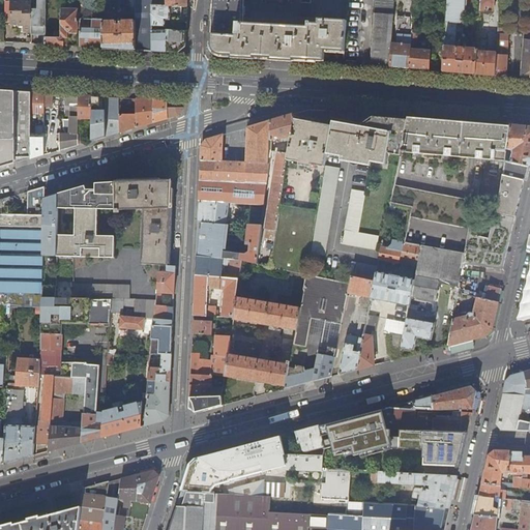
[(32,26),(32,9),(31,0),(10,0),(10,23),(18,23),(23,23),(23,25),(23,30),(32,30),(32,26)]
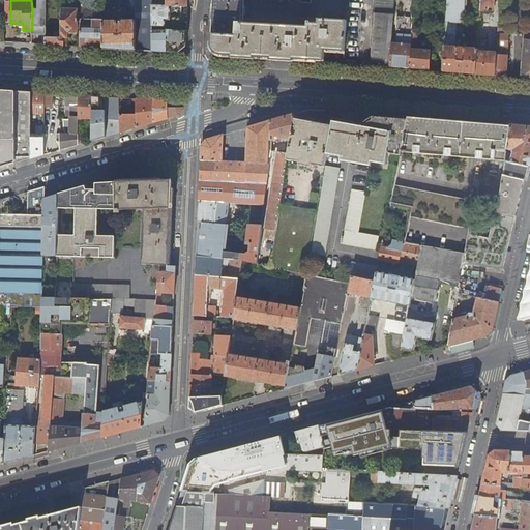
[(37,0),(38,9),(32,9),(32,26),(32,30),(32,43),(39,43),(46,45),(46,37),(46,27),(47,9),(46,0),(37,0)]
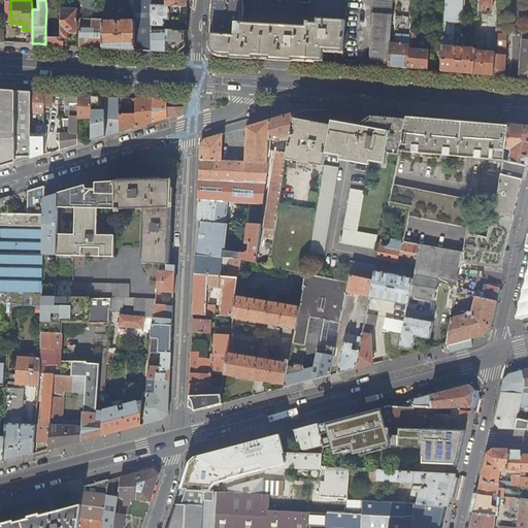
[(134,0),(135,21),(136,50),(143,50),(153,51),(153,30),(153,27),(153,5),(152,0),(134,0)]
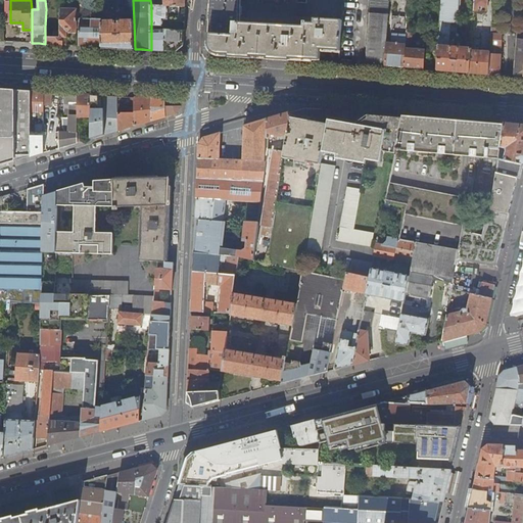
[(240,22),(240,0),(210,0),(209,45),(218,54),(296,59),(321,60),(321,50),(340,51),(342,20),(315,18),(315,24),(307,22),(307,21),(304,21),(304,26),(240,22)]
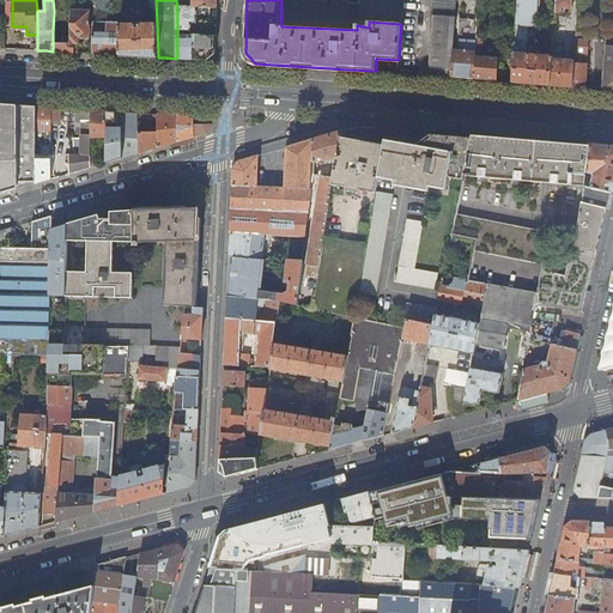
[(451,77),(453,50),(456,0),(435,0),(434,16),(429,76),(441,76),(451,77)]
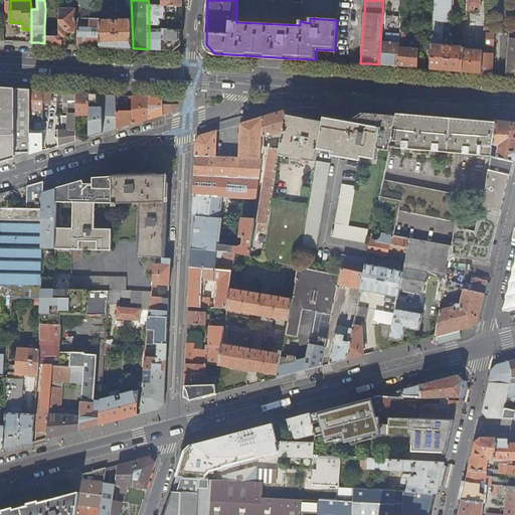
[(398,14),(399,0),(391,0),(390,13),(398,14)]
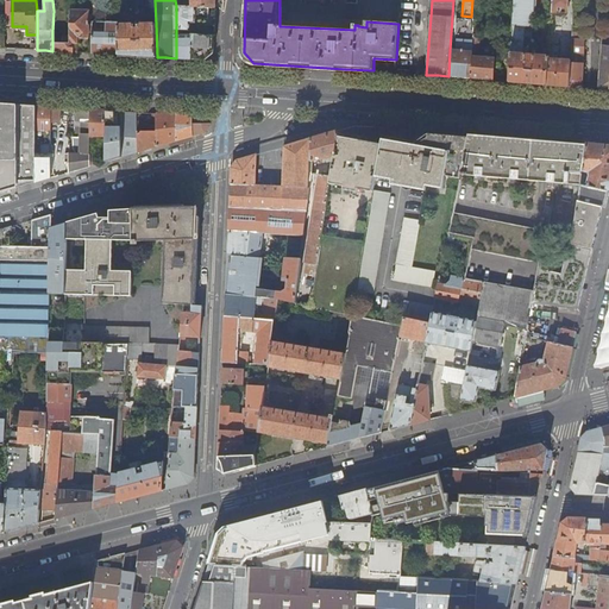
[(513,0),(509,82),(527,83),(531,83),(547,85),(550,58),(550,56),(535,55),(537,50),(533,50),(532,55),(522,54),(525,27),(528,27),(528,30),(533,31),(533,27),(534,27),(535,0),(513,0)]
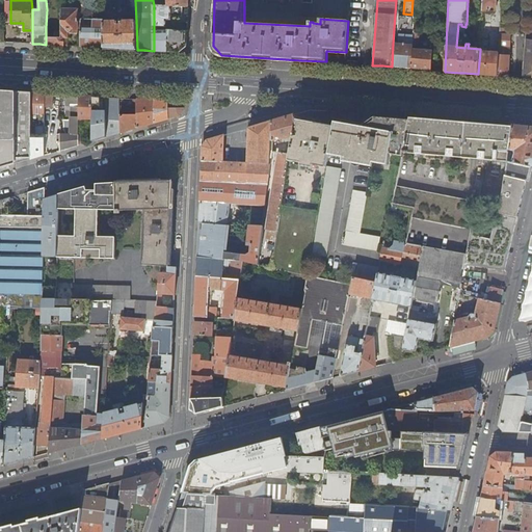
[(482,0),(482,11),(495,12),(495,0),(482,0)]
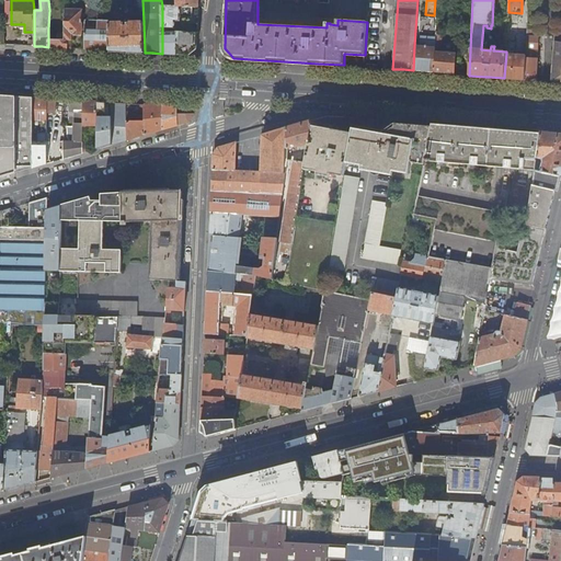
[(193,18),(193,7),(173,7),(167,6),(162,6),(162,29),(175,29),(175,21),(181,21),(181,18),(193,18)]
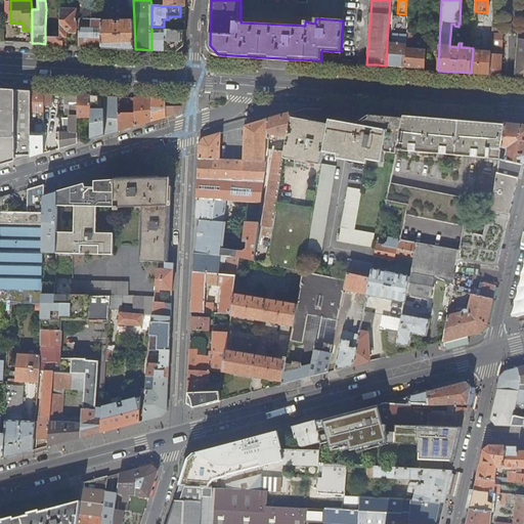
[(45,27),(60,27),(60,9),(46,9),(45,27)]
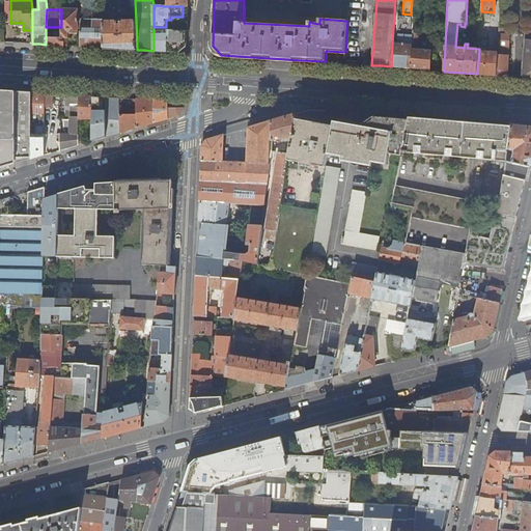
[(78,33),(78,9),(61,9),(61,27),(61,37),(46,37),(46,45),(59,45),(64,46),(64,37),(67,37),(67,31),(70,31),(70,33),(78,33)]
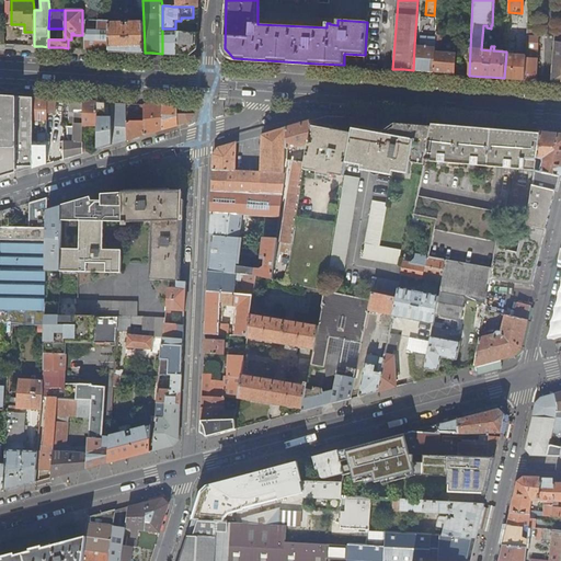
[(117,16),(110,16),(110,19),(109,50),(125,52),(145,53),(144,22),(132,22),(132,19),(128,19),(128,26),(125,26),(125,23),(117,23),(117,16)]
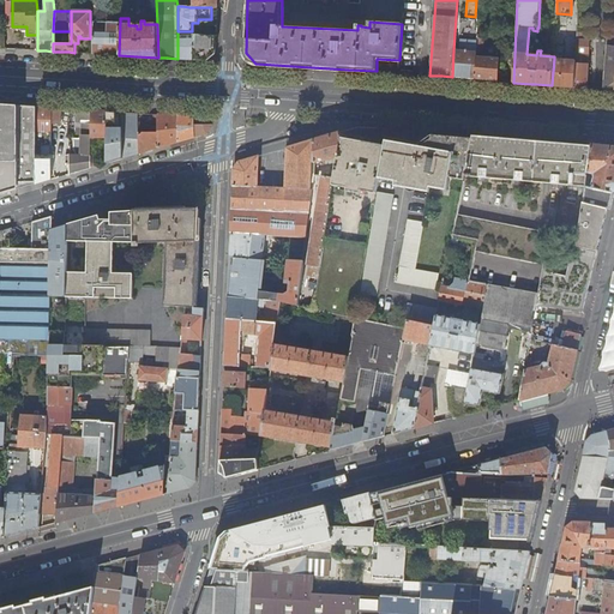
[(467,50),(453,50),(452,77),(464,78),(474,79),(475,56),(476,44),(476,35),(477,30),(474,30),(475,20),(461,19),(458,46),(467,46),(467,50)]
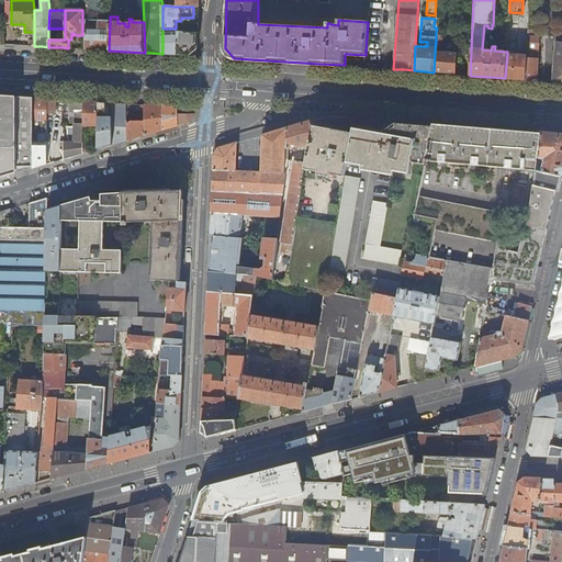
[(109,51),(110,19),(98,19),(98,20),(86,20),(85,49),(94,49),(109,51)]
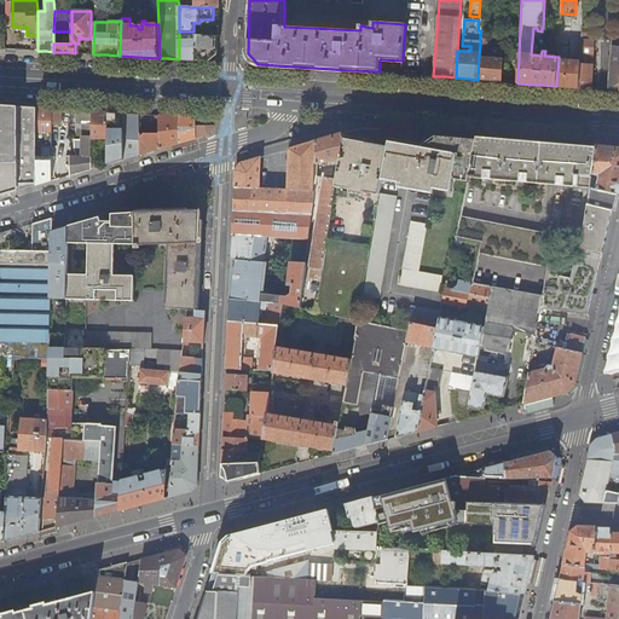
[(195,61),(196,35),(179,35),(179,59),(189,61),(195,61)]
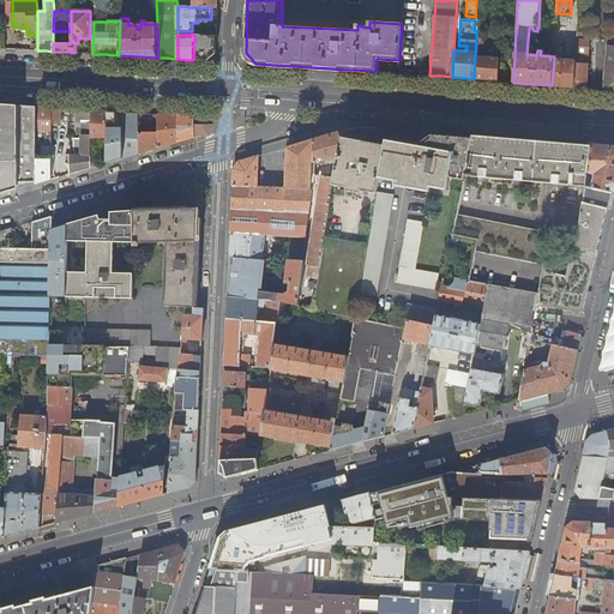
[(194,35),(193,60),(200,60),(205,61),(216,52),(217,36),(194,35)]
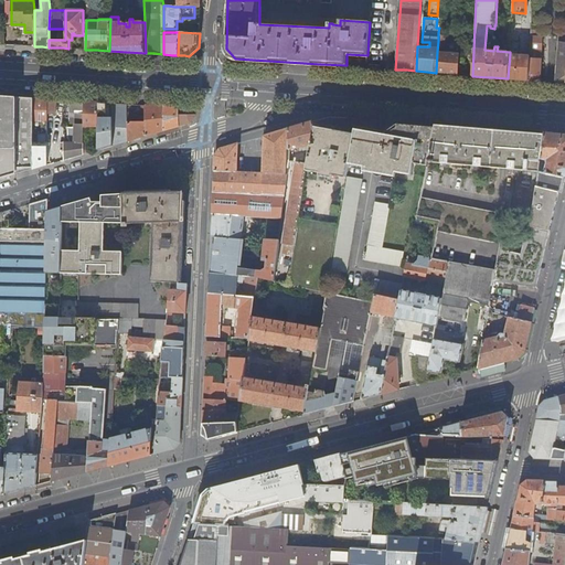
[(535,33),(531,33),(530,55),(528,81),(540,82),(543,38),(534,36),(535,33)]
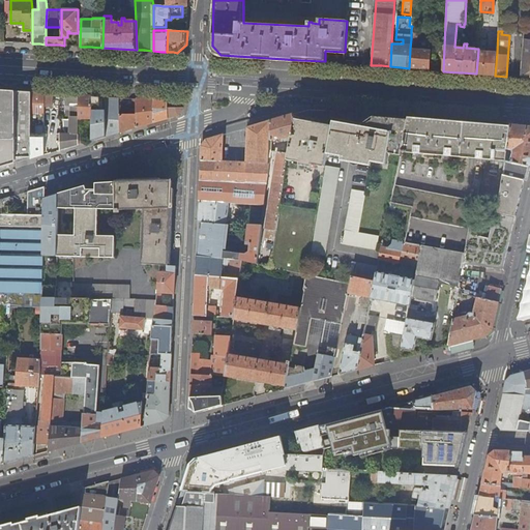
[(526,79),(529,79),(529,31),(525,31),(521,79),(526,79)]
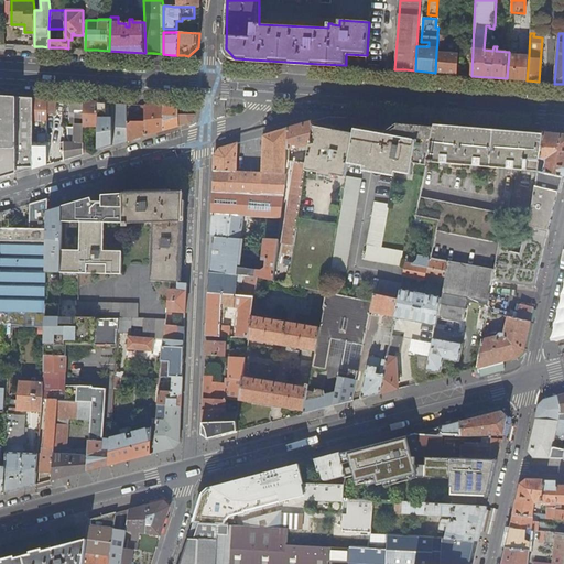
[(449,53),(457,54),(458,43),(449,42),(449,53)]
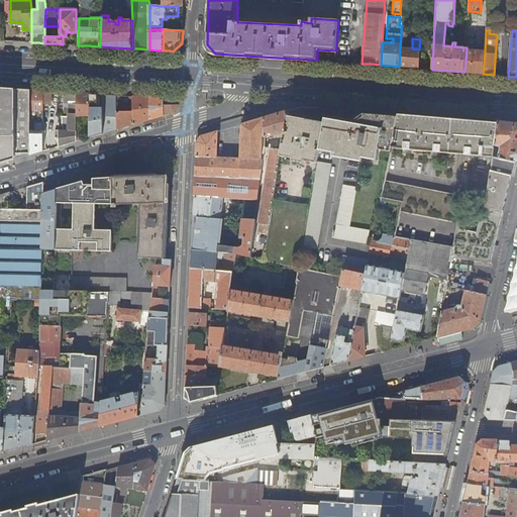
[(419,49),(412,48),(400,47),(399,67),(408,68),(418,68),(419,49)]
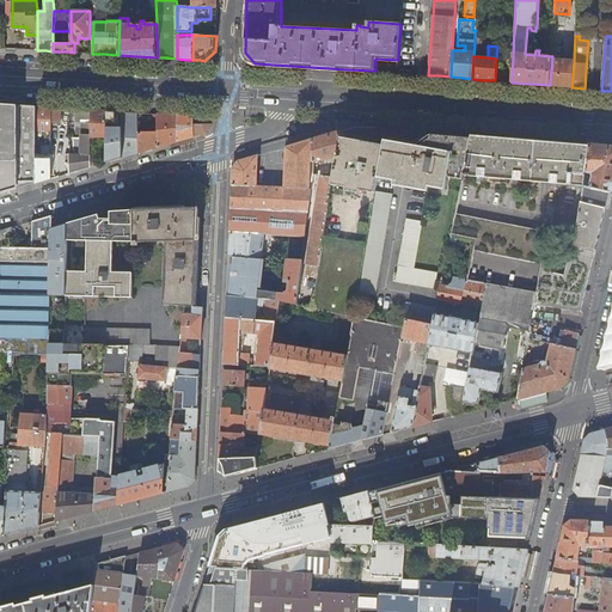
[(574,60),(552,59),(550,85),(562,86),(571,87),(574,60)]
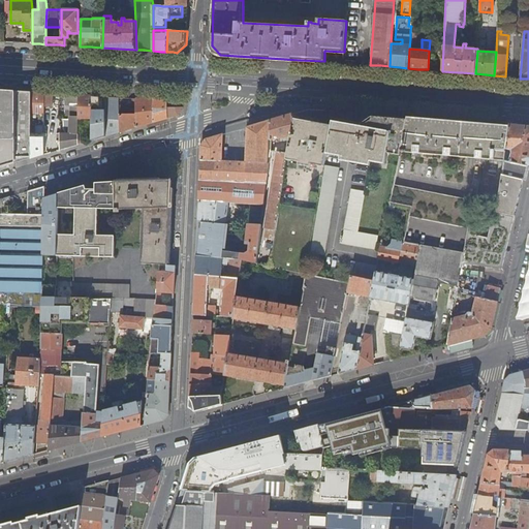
[(0,90),(0,167),(4,166),(9,164),(23,161),(32,158),(32,133),(32,114),(31,92),(20,91),(7,91),(0,90)]
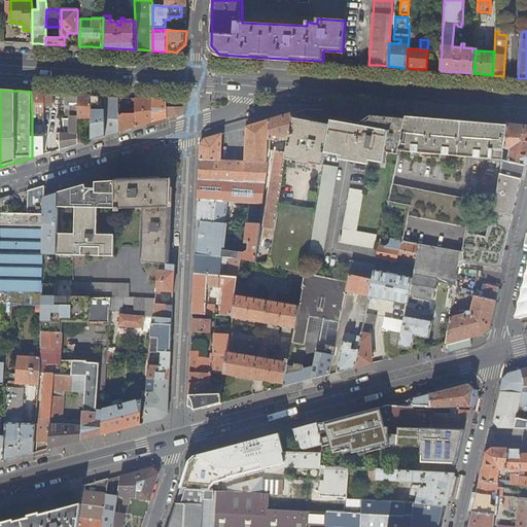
[(41,134),(32,133),(32,157),(38,155),(44,153),(44,132),(44,128),(44,125),(44,106),(45,93),(38,92),(31,92),(32,113),(40,113),(40,118),(42,118),(41,134)]
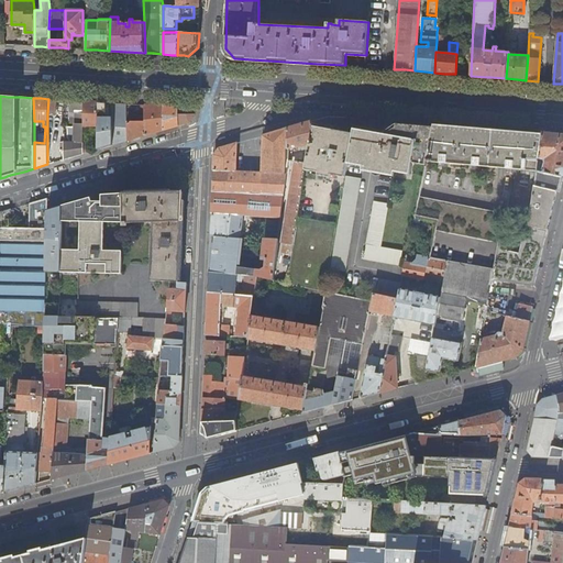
[(65,152),(65,159),(68,158),(84,154),(84,138),(84,127),(84,101),(69,100),(69,118),(75,118),(75,130),(68,130),(68,136),(72,142),(61,143),(61,152),(65,152)]
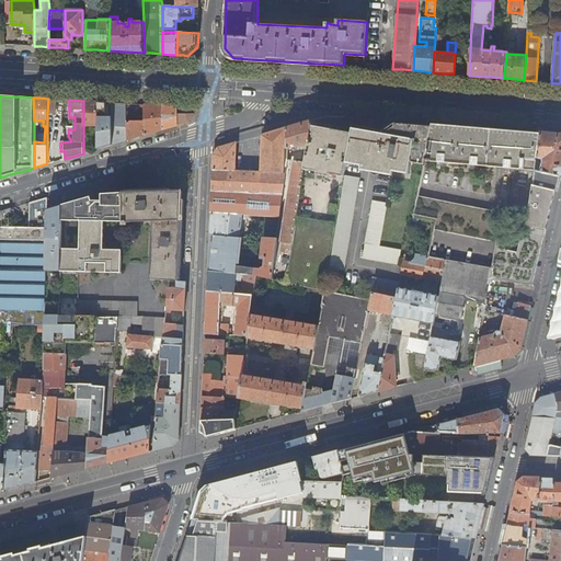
[(83,126),(98,126),(98,102),(92,101),(83,101),(83,126)]
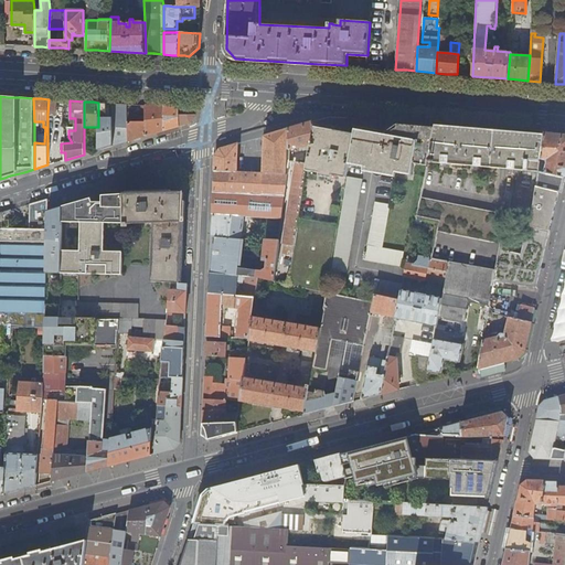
[(114,146),(113,104),(98,103),(98,127),(98,150),(109,147),(114,146)]
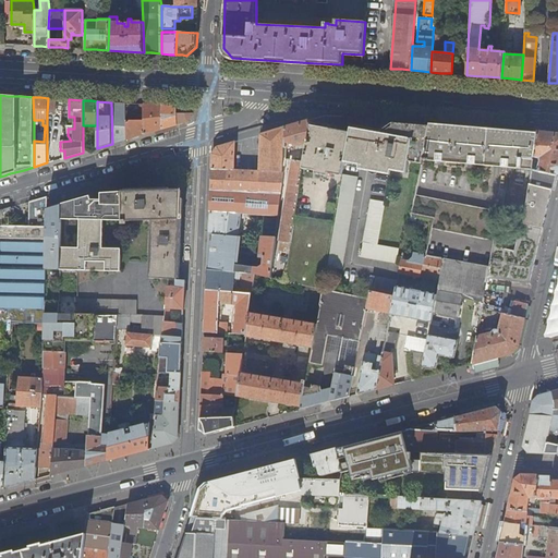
[(112,144),(128,140),(126,111),(126,102),(119,102),(111,102),(112,144)]
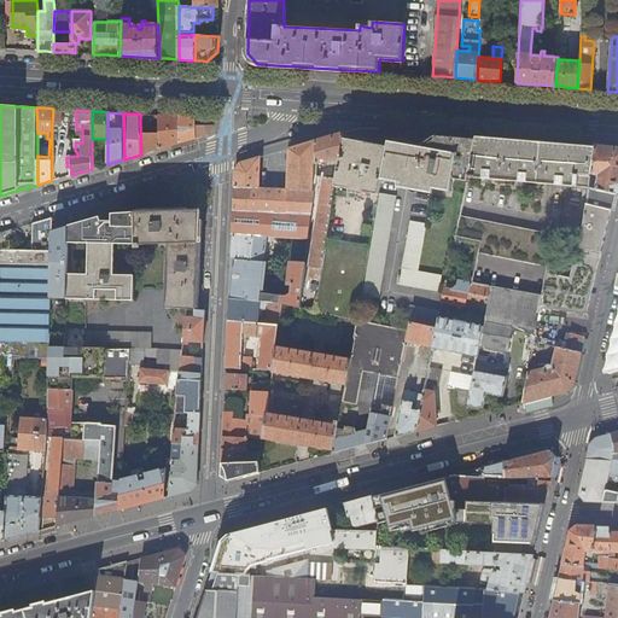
[(156,123),(140,123),(141,155),(155,150),(162,149),(159,115),(156,115),(156,123)]
